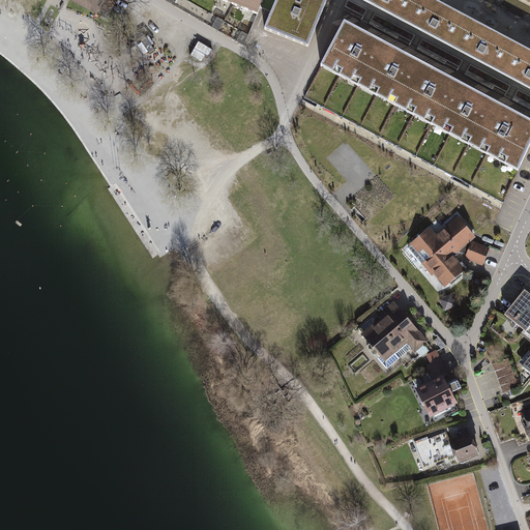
[(74,0),(95,12),(102,0),(109,0),(115,3),(116,0),(74,0)]
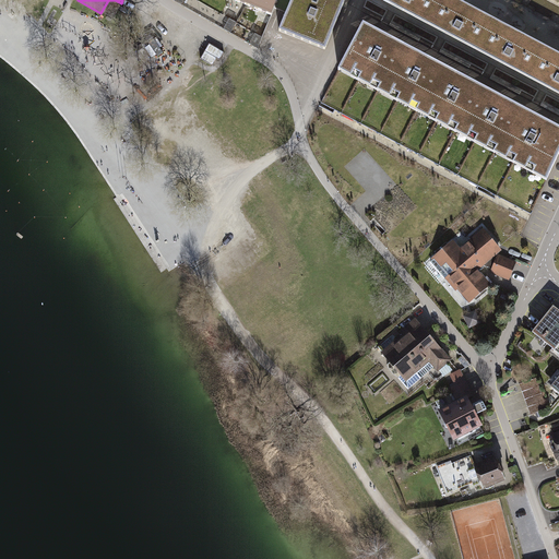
[(233,0),(272,15),(277,0),(233,0)]
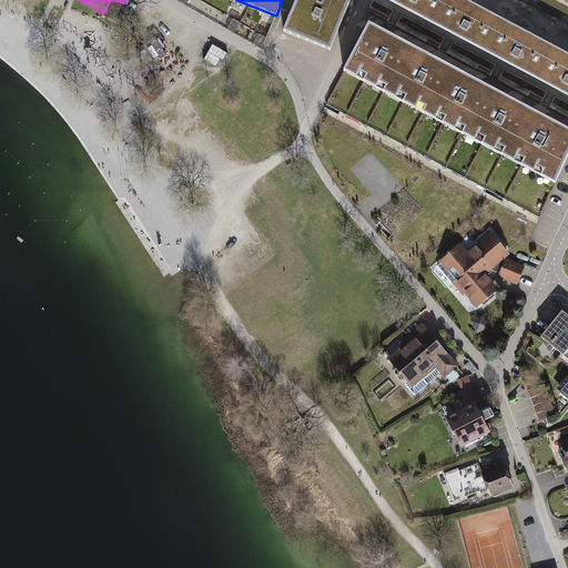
[(294,0),(283,29),(330,48),(348,0),(294,0)]
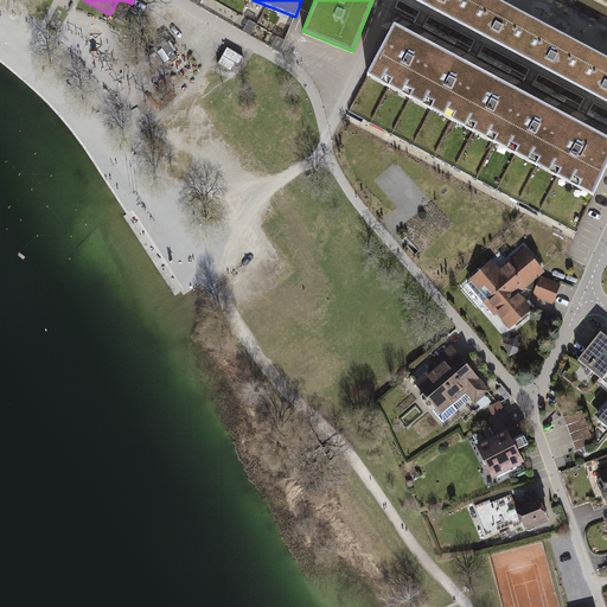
[(413,0),(464,26),(477,0),(413,0)]
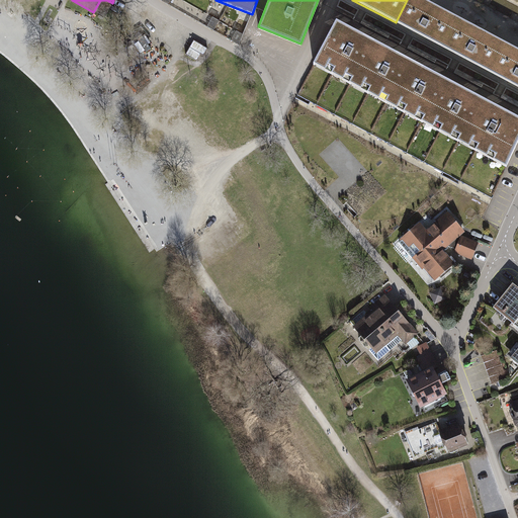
[(407,0),(396,22),(443,47),(457,19),(421,0),(407,0)]
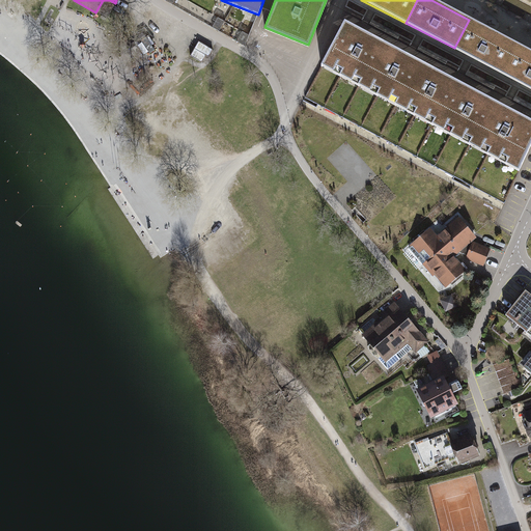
[(454,48),(503,73),(518,45),(469,20),(454,48)]
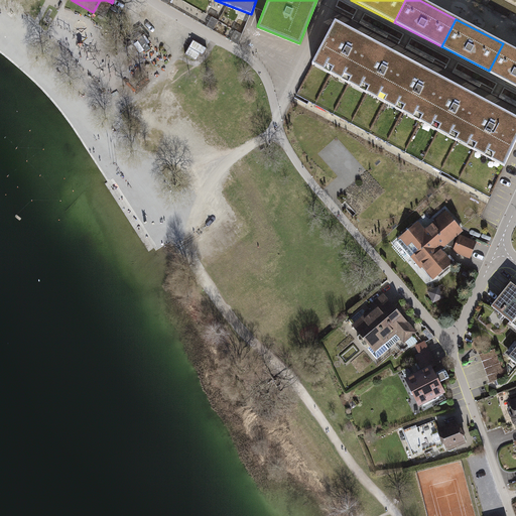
[(333,22),(311,63),(313,65),(331,74),(349,84),(371,42),(333,22)]
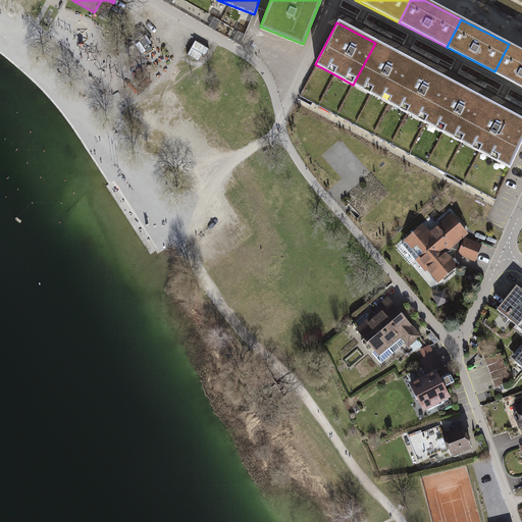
[(162,56),(151,41),(137,51),(148,66),(162,56)]
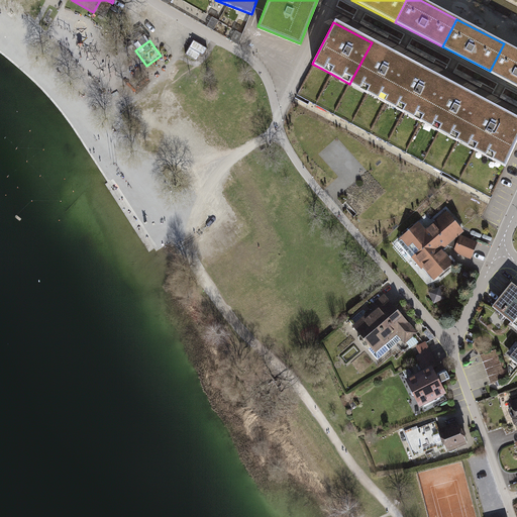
[(206,48),(194,40),(185,54),(196,61),(200,54),(202,56),(206,48)]
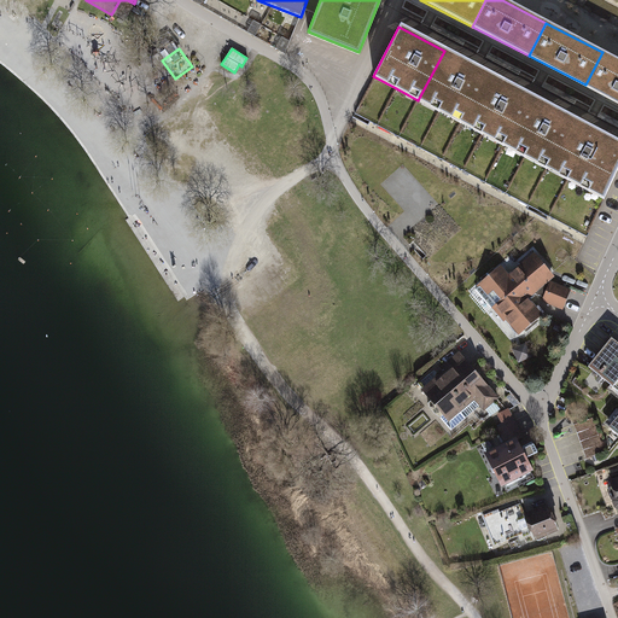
[(444,51),(418,100),(439,111),(461,123),(488,74),(444,51)]
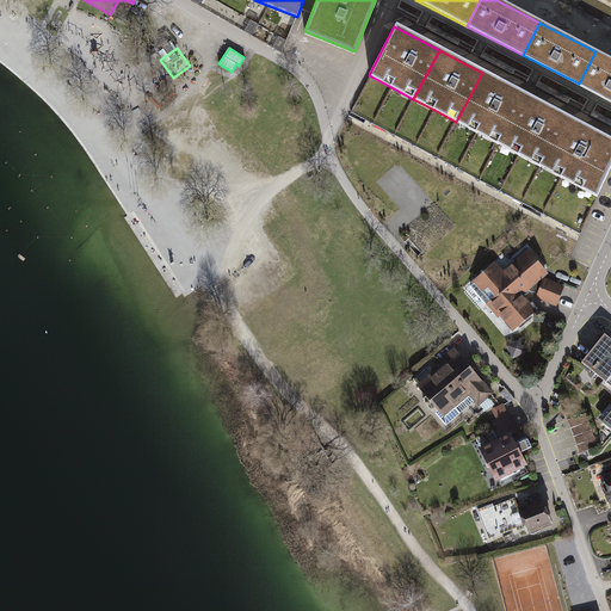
[(579,84),(610,100),(610,59),(596,51),(579,84)]
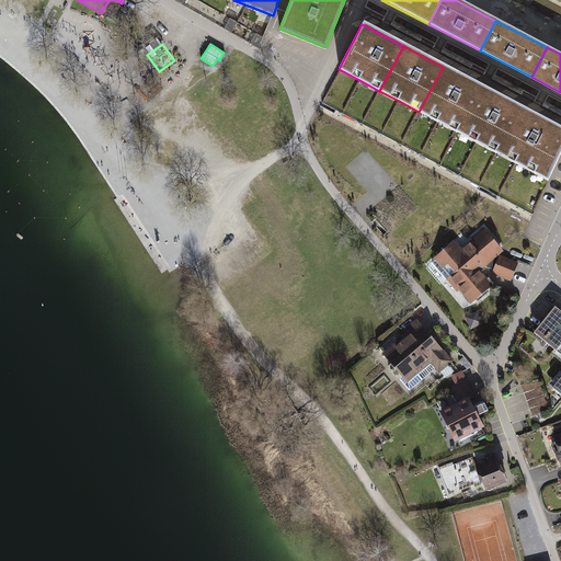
[(443,67),(419,112),(438,122),(457,132),(481,88),(443,67)]
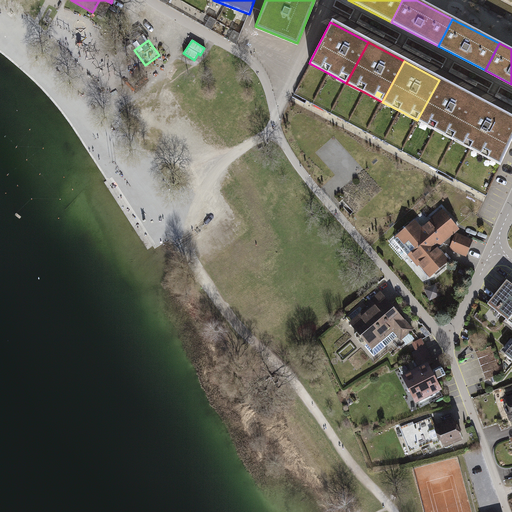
[(439,80),(417,120),(435,130),(453,139),(474,99),(439,80)]
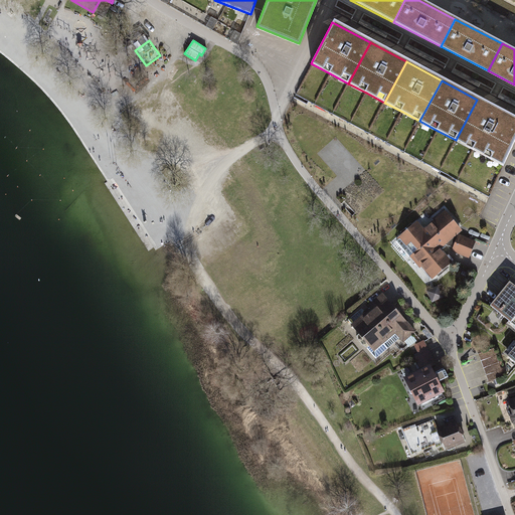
[(514,119),(477,100),(456,140),(474,150),(502,165),(514,139),(514,119)]
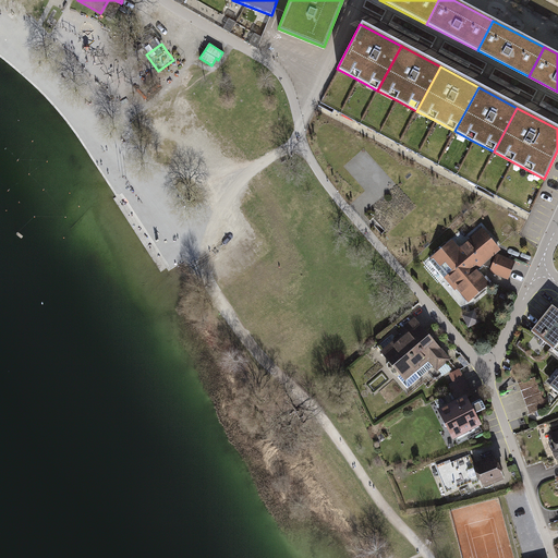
[(460,251),(450,241),(428,261),(469,306),(490,287),(480,275),(484,269),(507,279),(516,263),(499,256),(502,253),(483,231),(460,251)]
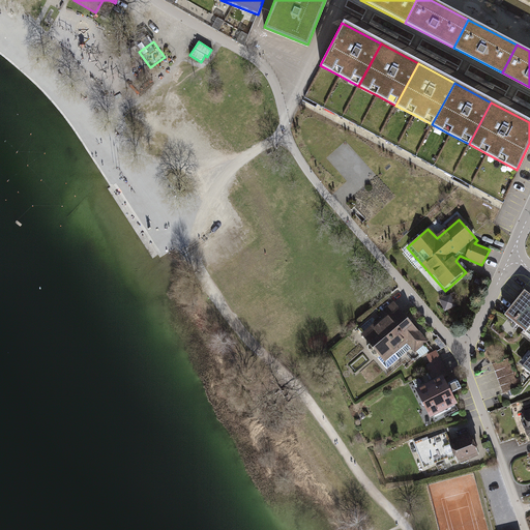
[(529,372),(529,295),(524,291),(505,315),(525,330),(521,335),(529,343),(529,357),(523,366),(529,372)]
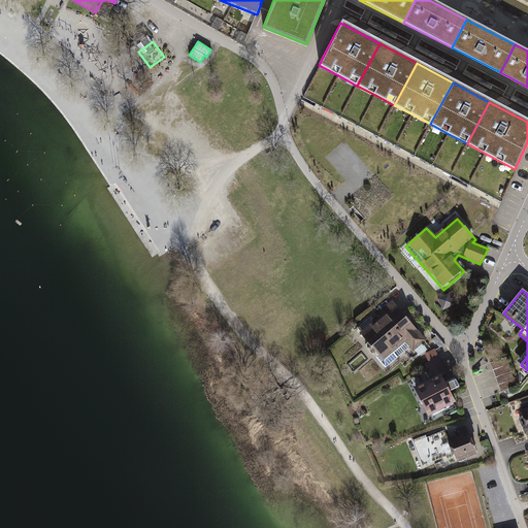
[(452,296),(440,300),(444,311),(457,307),(452,296)]
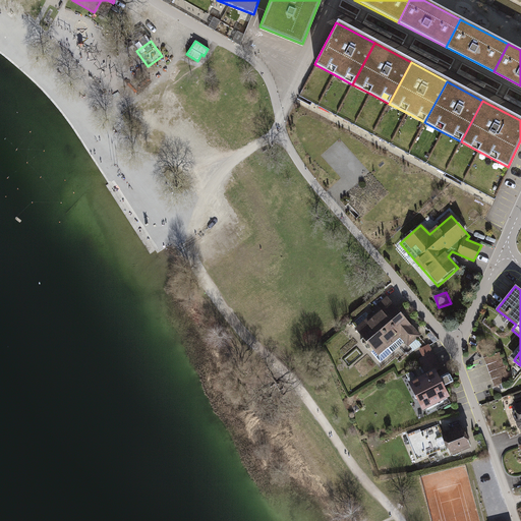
[(415,331),(388,299),(374,310),(377,312),(356,330),(380,357),(402,339),(415,354),(425,346),(418,339),(420,337),(415,331)]
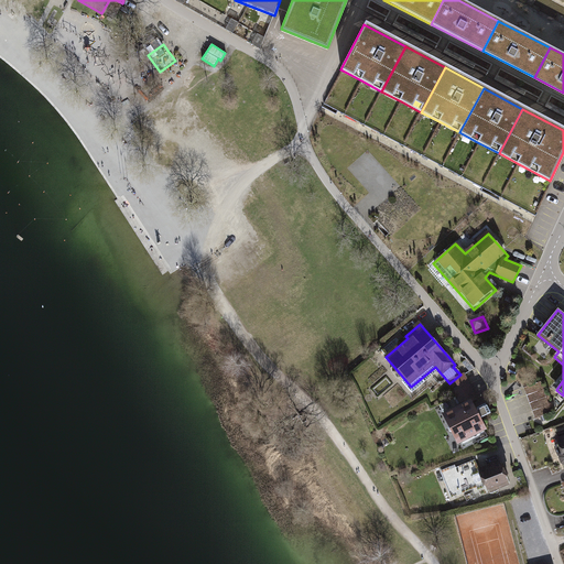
[(481,415),(475,404),(480,401),(466,375),(455,380),(461,390),(457,391),(461,398),(441,408),(465,452),(492,437),(486,424),(498,418),(494,409),(481,415)]
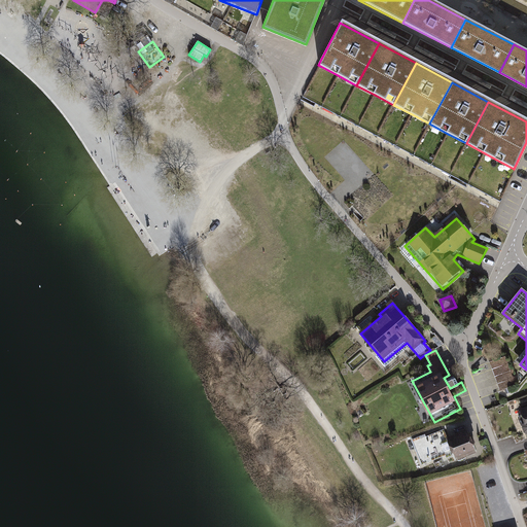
[(505,356),(490,361),(500,391),(516,386),(505,356)]
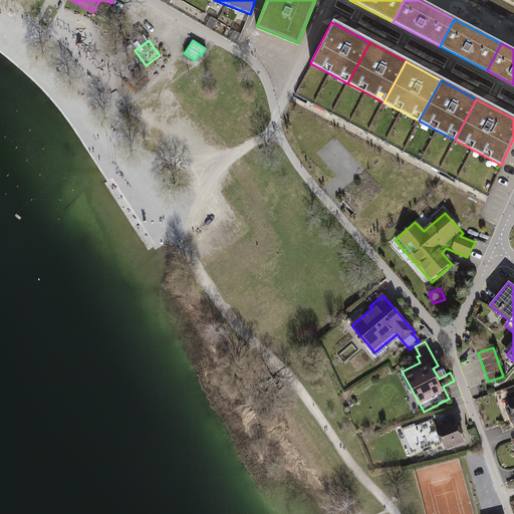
[(470,447),(462,425),(439,433),(446,455),(470,447)]
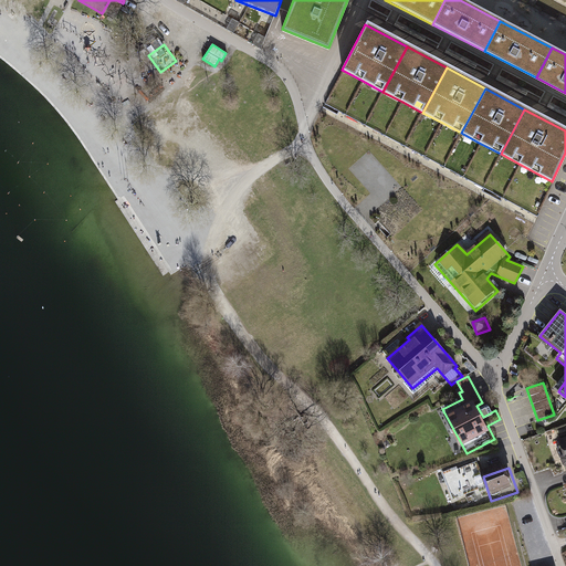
[(439,475),(441,489),(459,486),(458,473),(439,475)]
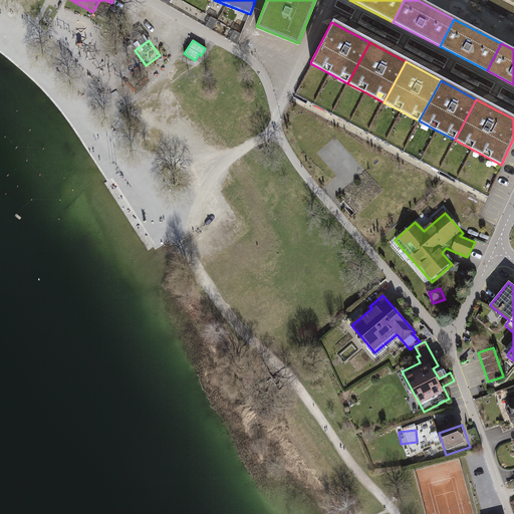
[(508,513),(503,499),(490,459),(487,450),(483,451),(408,470),(380,476),(394,511),(396,513),(508,513)]
